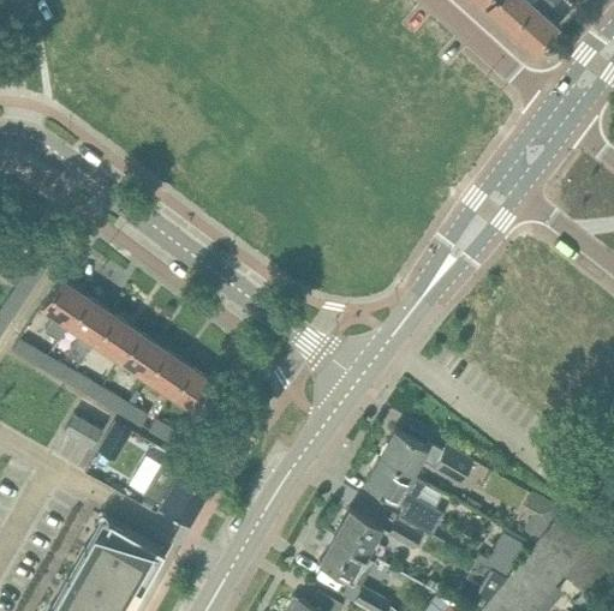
[(494,0),(486,10),(511,31),(538,0),(494,0)]
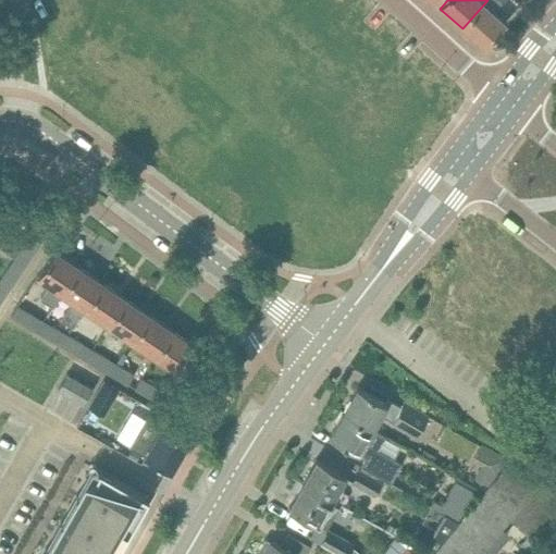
[(487,0),(462,28),(485,48),(506,25),(493,14),(502,4),(503,5),(507,0),(487,0)]
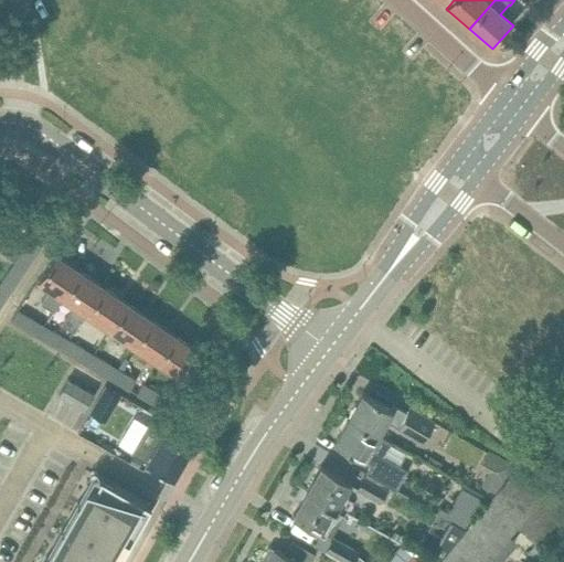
[(32,242),(16,265),(25,273),(42,248),(32,242)]
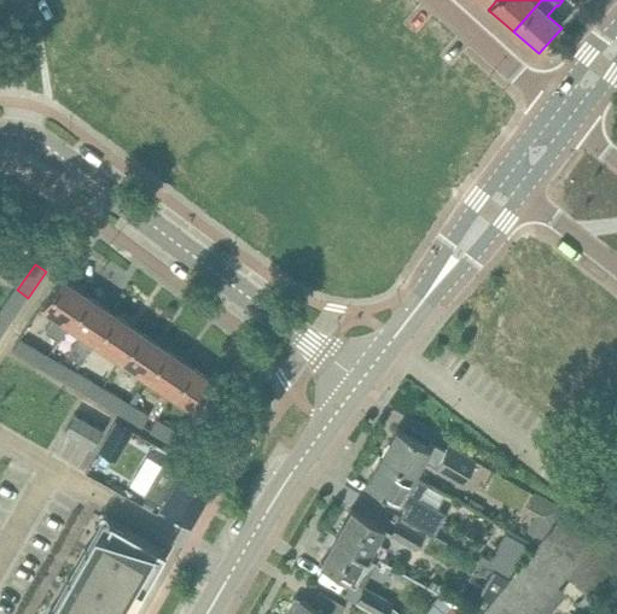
[(59,343),(70,327),(88,299),(62,282),(44,309),(57,317),(46,334),(59,343)]
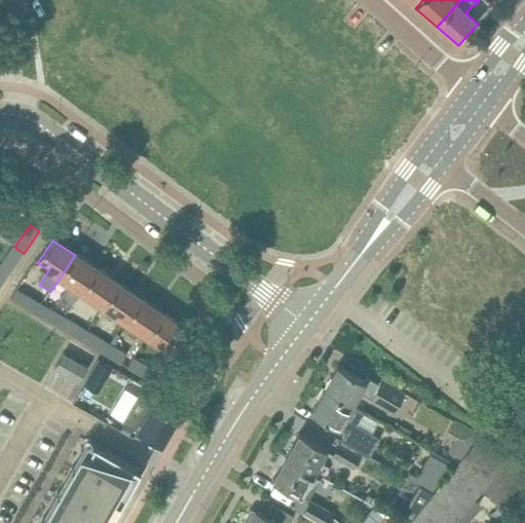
[(58,304),(69,311),(98,270),(75,255),(60,278),(70,286),(58,304)]
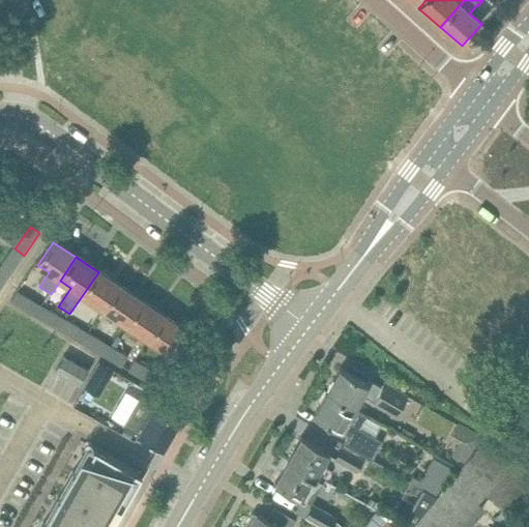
[(0,271),(0,291),(9,279),(9,277),(0,271)]
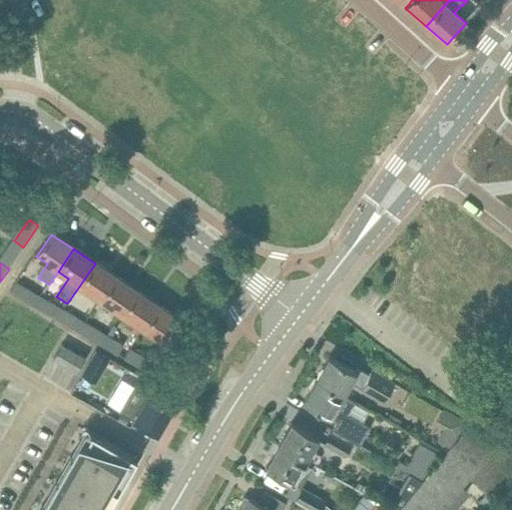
[(116,279),(95,264),(79,287),(101,301),(116,279)]
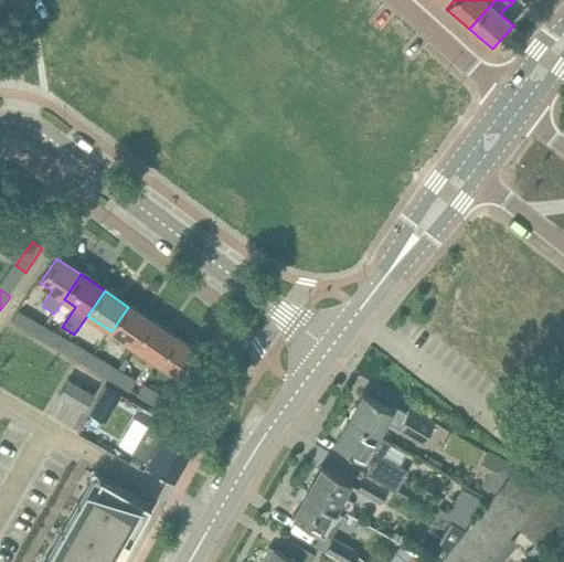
[(112,331),(136,348),(152,322),(128,307),(112,331)]
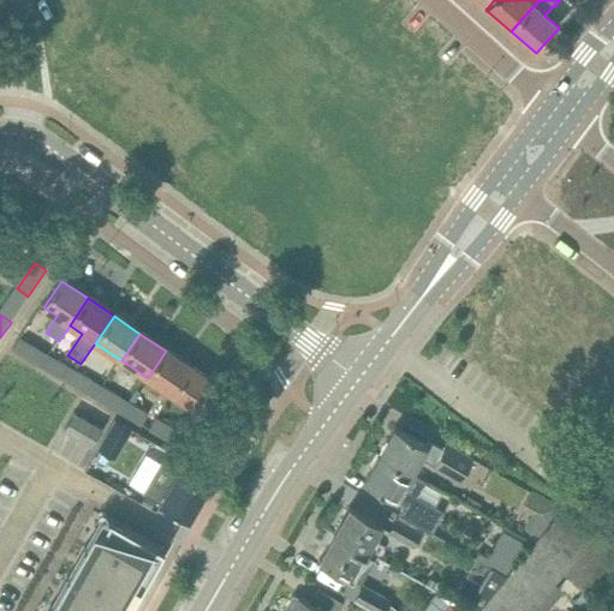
[(21,340),(13,352),(42,370),(49,358),(21,340)]
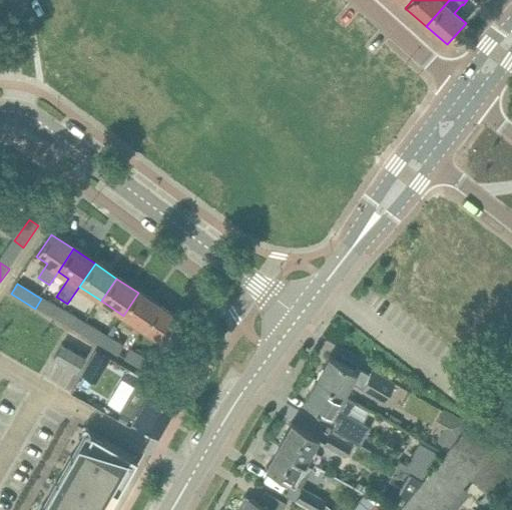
[(123,316),(145,330),(160,308),(138,293),(123,316)]
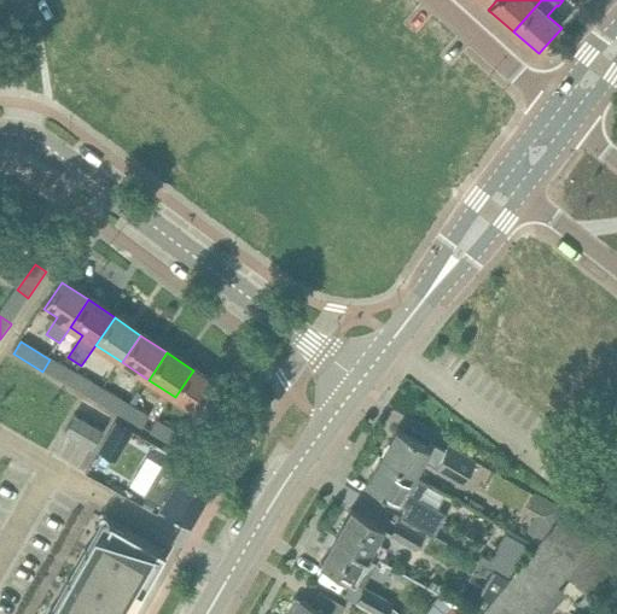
[(50,360),(42,372),(64,384),(71,373),(52,361),(50,360)]
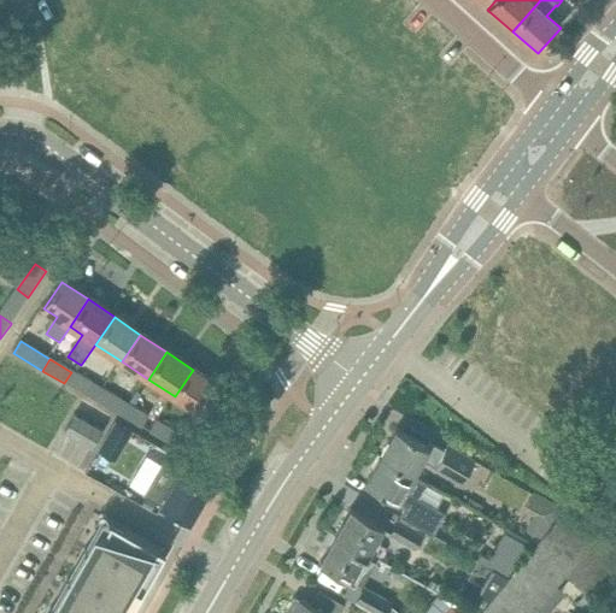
[(193,370),(175,396),(200,414),(218,388),(193,370)]
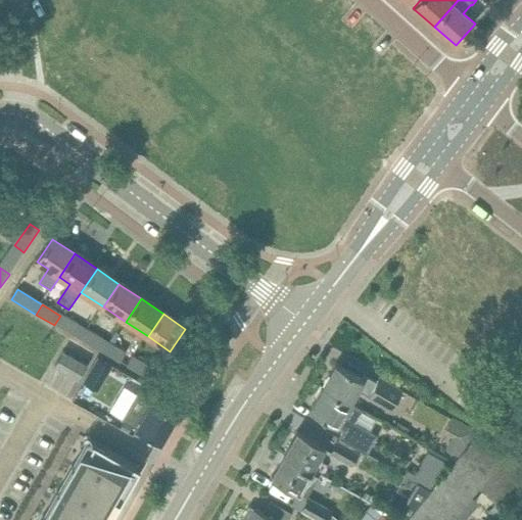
[(58,327),(75,337),(81,327),(64,318),(58,327)]
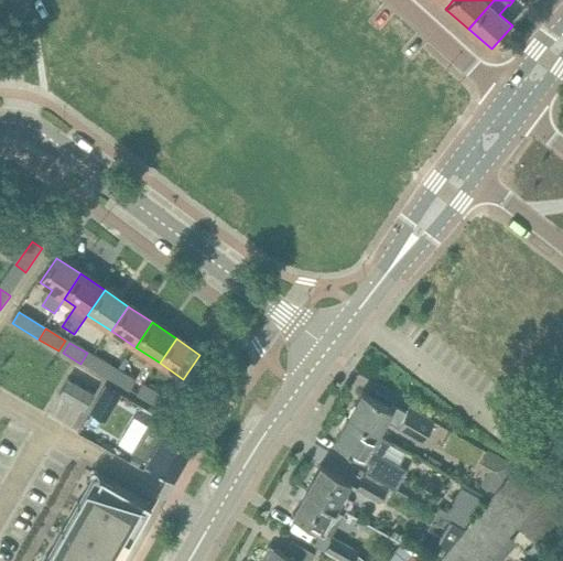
[(87,368),(106,378),(111,367),(94,357),(87,368)]
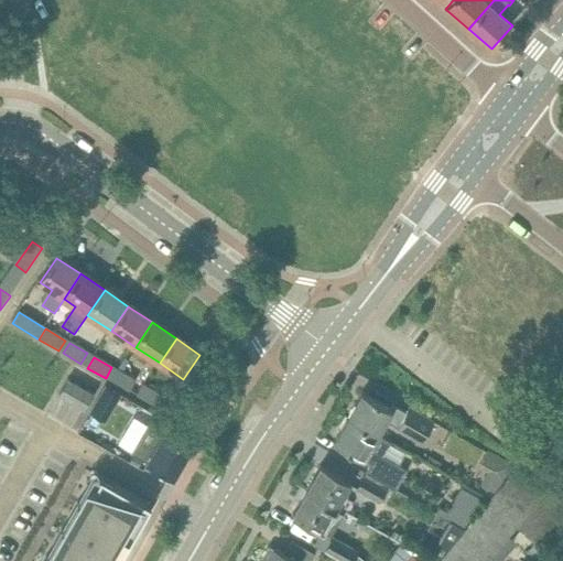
[(112,383),(130,394),(137,383),(119,371),(112,383)]
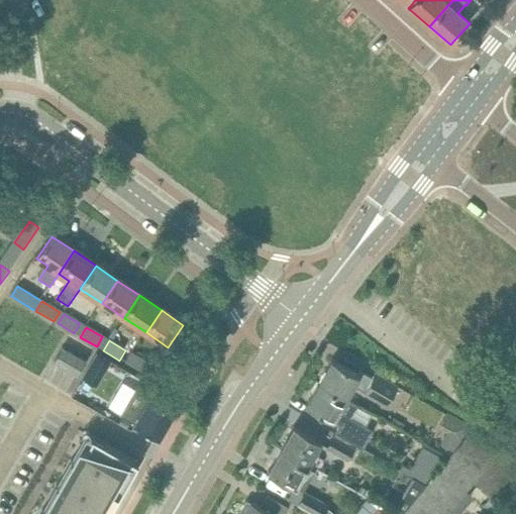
[(55,364),(78,377),(86,364),(63,349),(55,364)]
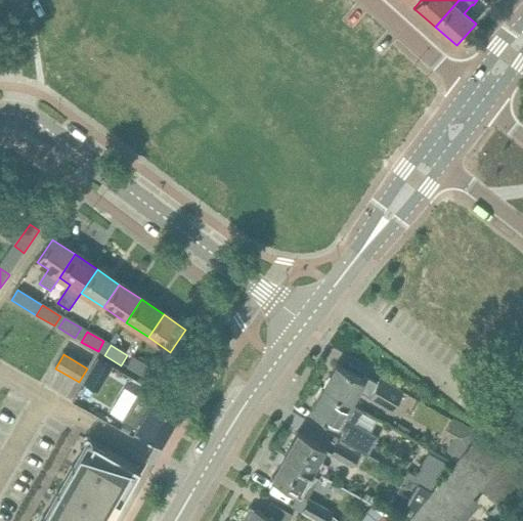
[(127,368),(143,378),(149,367),(133,358),(127,368)]
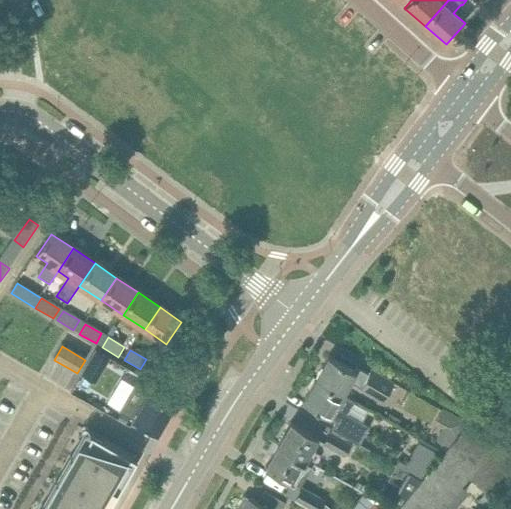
[(329,359),(316,381),(343,397),(351,384),(360,390),(360,391),(382,403),(394,383),(371,370),(368,375),(357,369),(355,373),(329,359)]
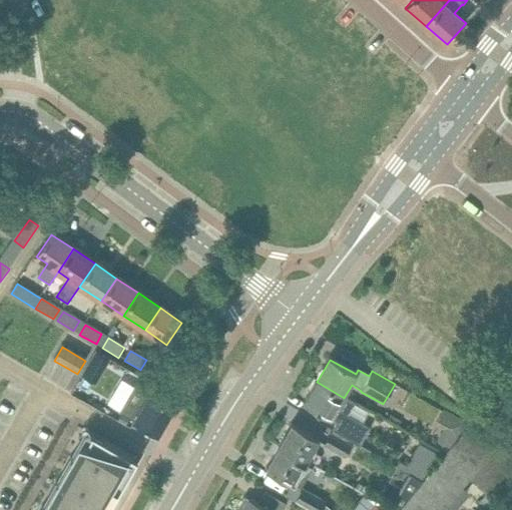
[(317,382),(304,405),(321,415),(331,421),(332,420),(339,424),(334,433),(361,448),(372,431),(350,418),(357,405),(344,398),(317,382)]
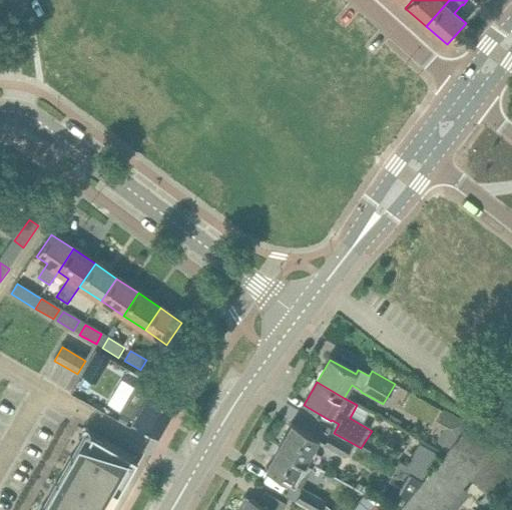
[(135,388),(119,415),(134,423),(157,437),(173,409),(150,396),(135,388)]
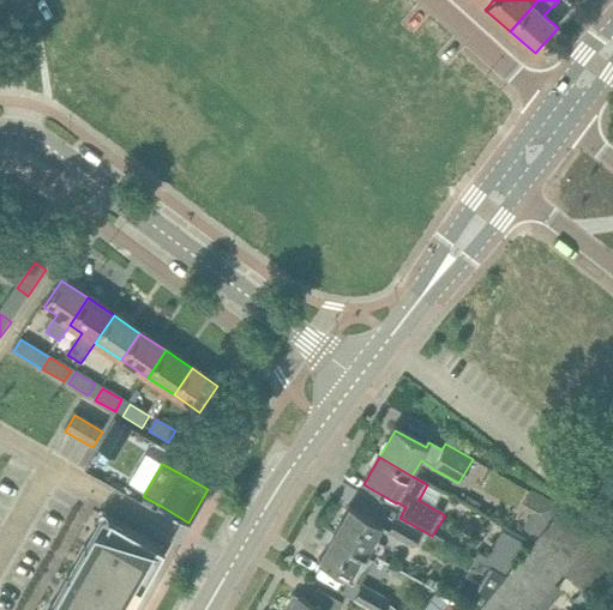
[(532,491),(521,509),(532,515),(524,527),(541,537),(559,507),(532,491)]
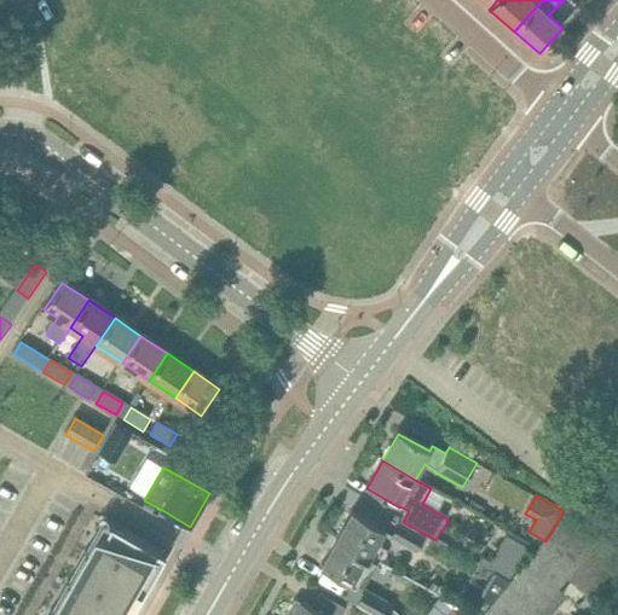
[(550,614),(569,595),(559,587),(566,579),(607,614),(617,599),(617,540),(576,505),(567,516),(553,534),(550,535),(546,541),(541,547),(536,553),(510,584),(484,614),(550,614)]
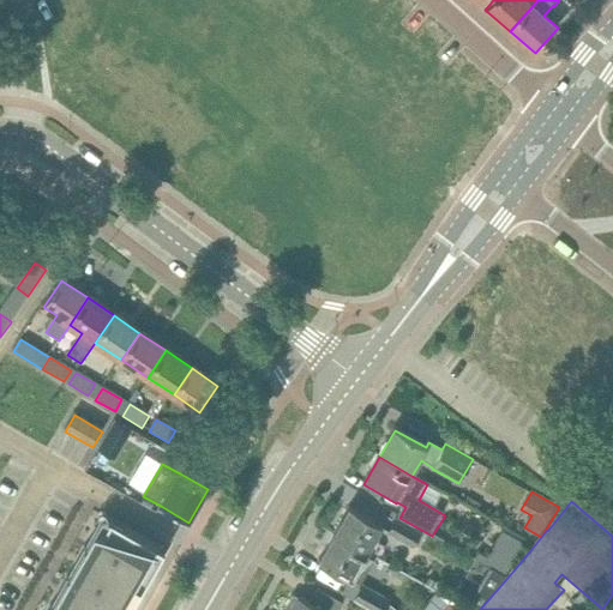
[(349,509),(335,536),(376,560),(377,559),(374,557),(378,539),(376,538),(382,527),(349,509)]
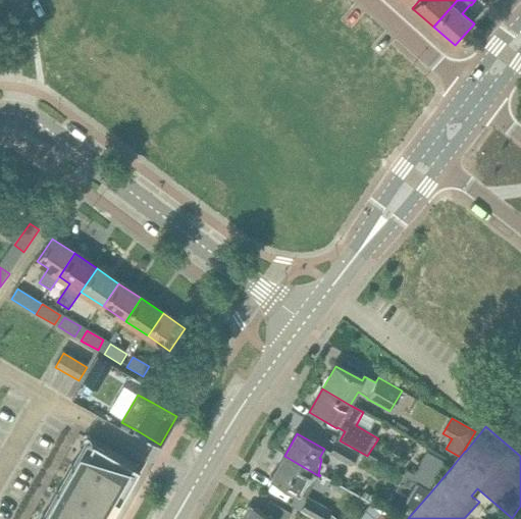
[(329,455),(351,467),(358,455),(335,443),(329,455)]
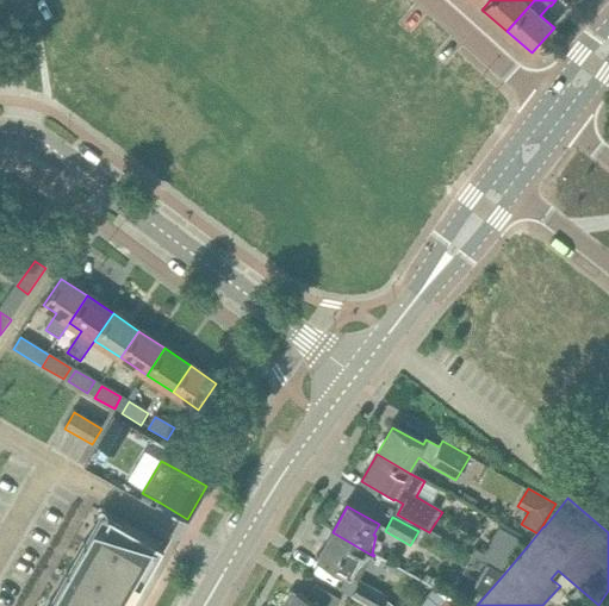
[(110,518),(58,605),(130,605),(162,549),(110,518)]
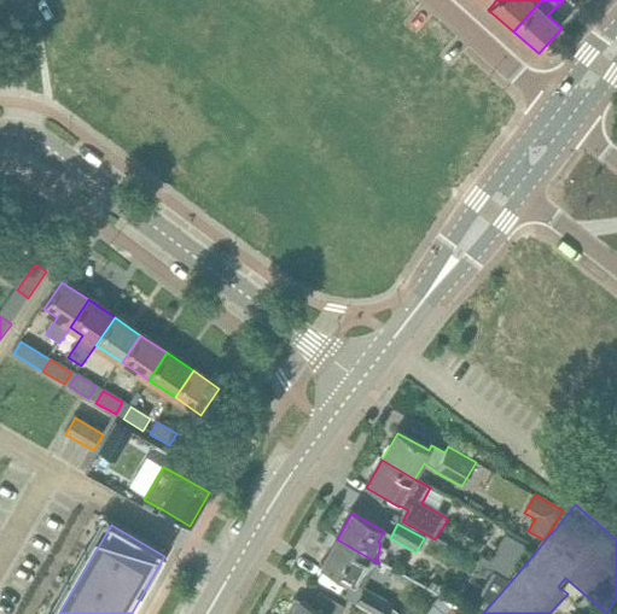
[(481,566),(510,583),(535,553),(501,531),(483,560),(484,560),(481,566)]
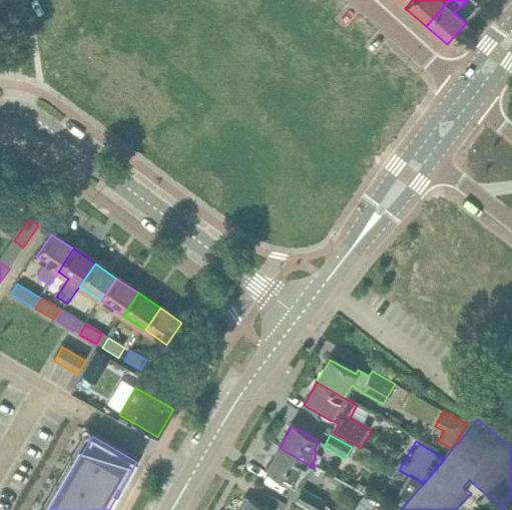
[(314,468),(280,448),(267,470),(302,490),(314,468)]
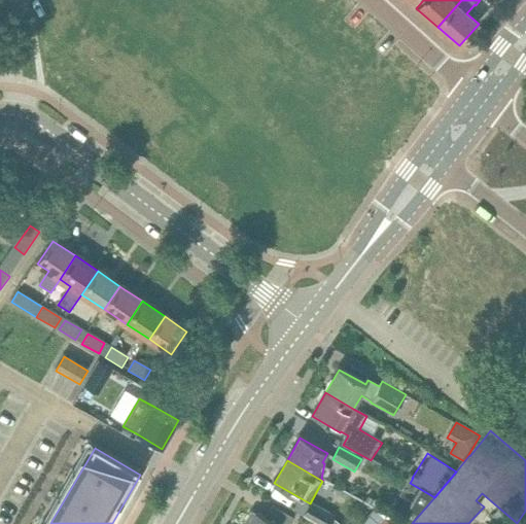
[(337,502),(346,508),(353,497),(343,491),(337,502)]
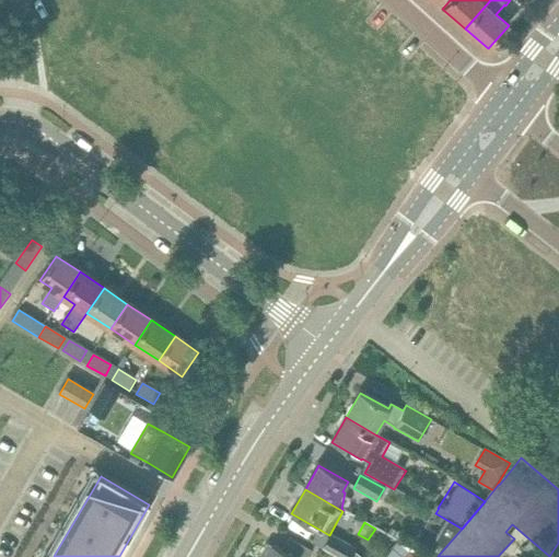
[(357,556),(353,554),(357,550),(330,535),(324,549),(336,556),(357,556)]
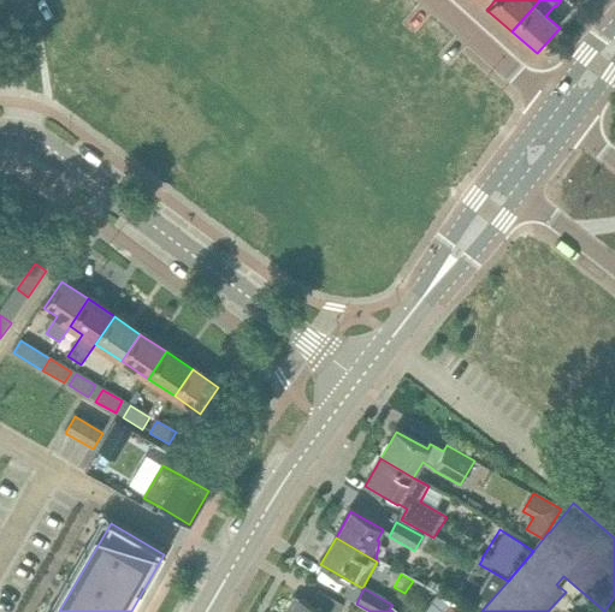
[(319,611),(300,600),(293,611),(319,611)]
